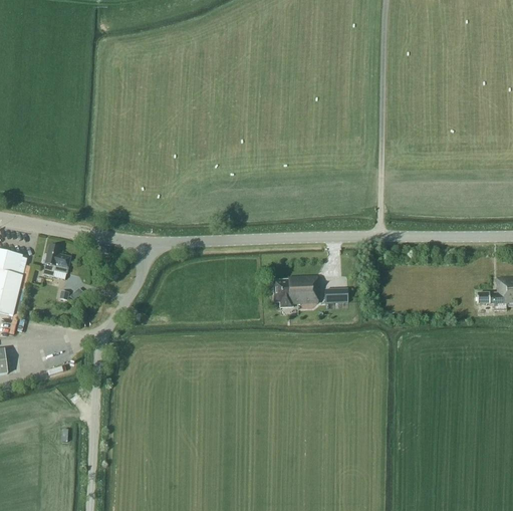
[(59,253),(60,247),(50,244),(48,255),(45,256),(44,262),(46,262),(44,273),(53,275),(55,269),(67,272),(71,256),(59,253)]
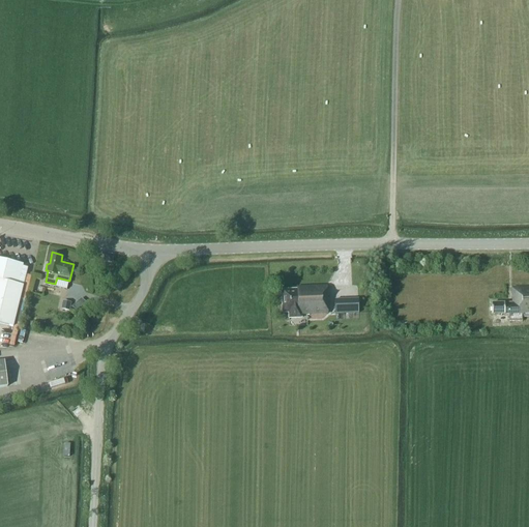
[(0,256),(0,321),(13,325),(24,284),(19,283),(24,262),(0,256)]
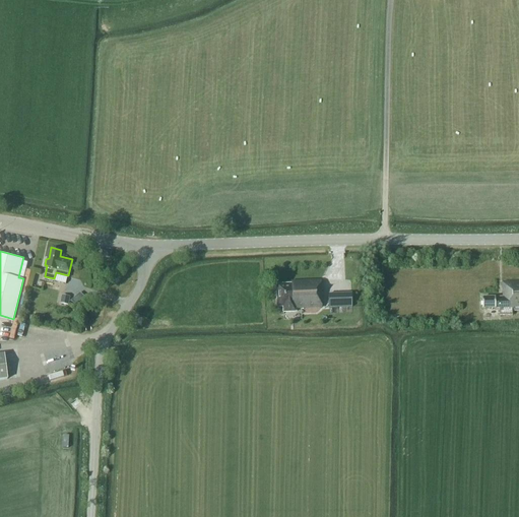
[(322,305),(322,278),(293,279),(293,282),(278,283),(279,304),(284,304),(284,309),(297,309),(296,306),(322,305)]
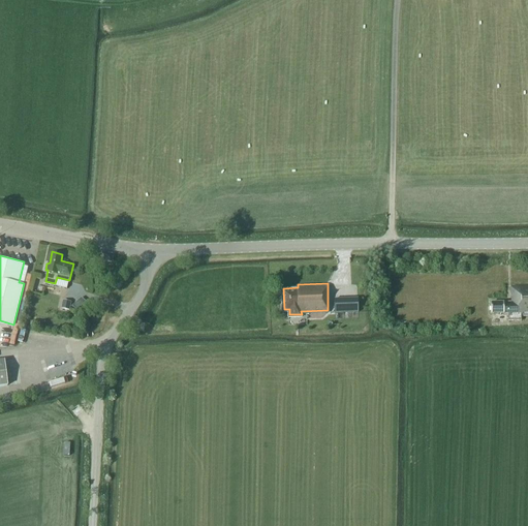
[(527,283),(511,284),(513,301),(504,301),(504,300),(492,301),(492,311),(504,311),(508,311),(508,318),(523,317),(522,314),(527,313),(527,283)]
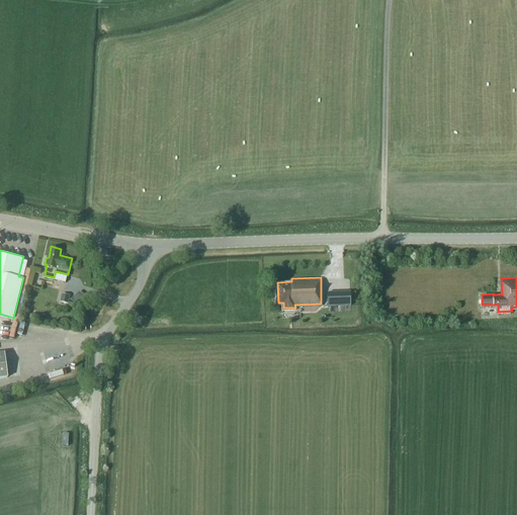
[(77,301),(85,292),(81,288),(73,296),(77,301)]
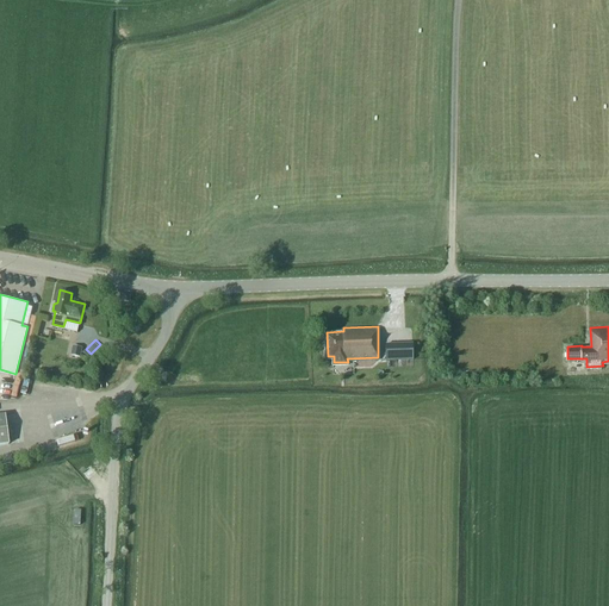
[(81,355),(84,345),(73,343),(72,353),(81,355)]
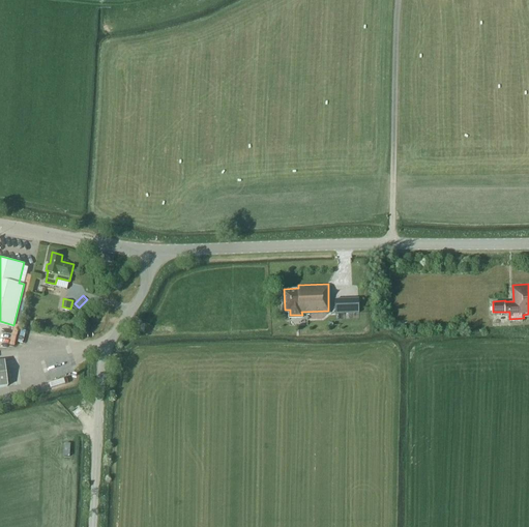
[(43,347),(57,346),(57,341),(45,342),(45,338),(58,337),(57,331),(42,332),(43,347)]
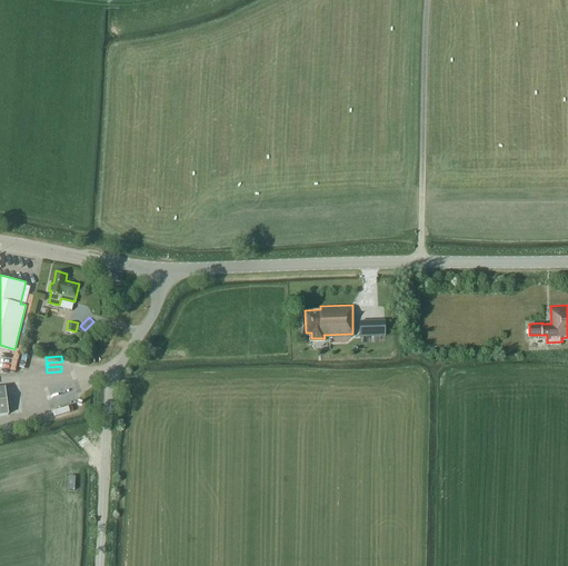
[(0,386),(0,413),(9,413),(6,386),(0,386)]
